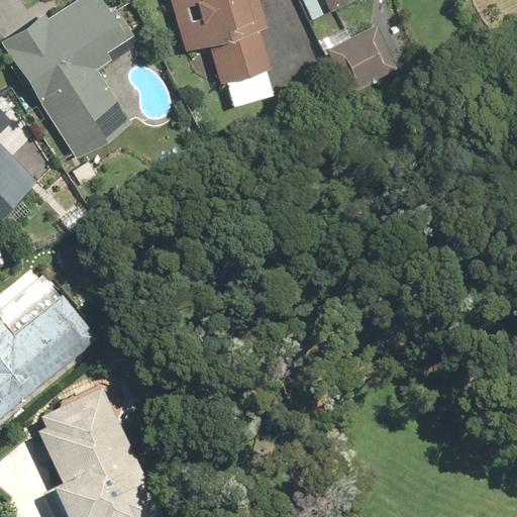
[(43,12),(0,39),(76,159),(133,122),(99,69),(114,59),(109,50),(131,36),(107,0),(76,0),(47,18),(43,12)]
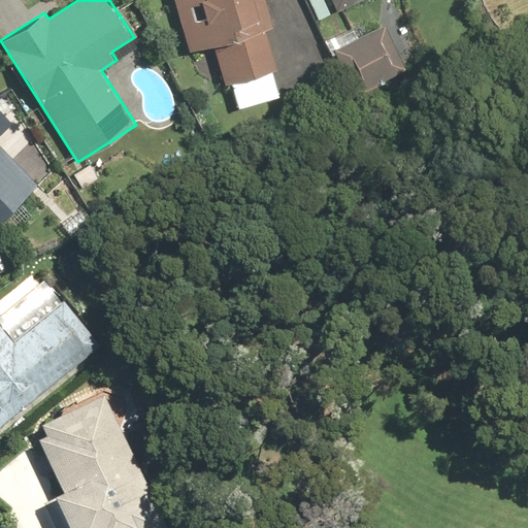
[(173,0),(189,53),(215,45),(226,87),(231,86),(237,108),(277,97),(270,71),(276,70),(265,30),(274,27),(266,0),(173,0)]
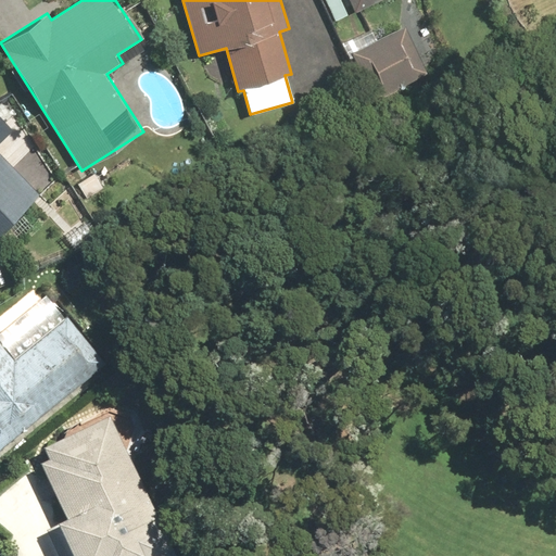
[(348,0),(354,14),(384,0),(348,0)]
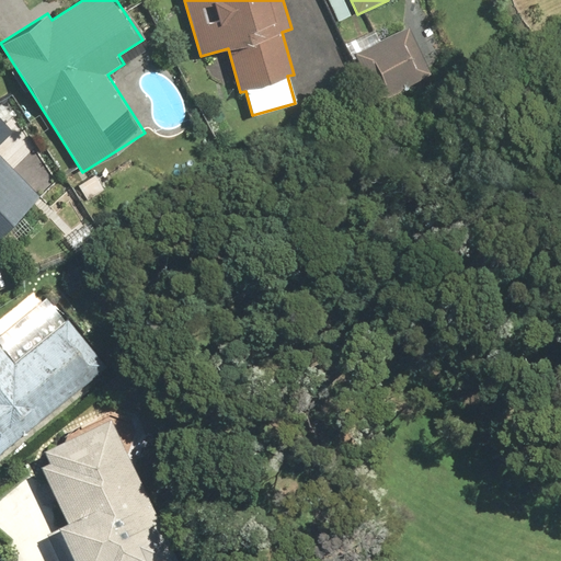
[(428,71),(407,26),(355,52),(377,96),(428,71)]
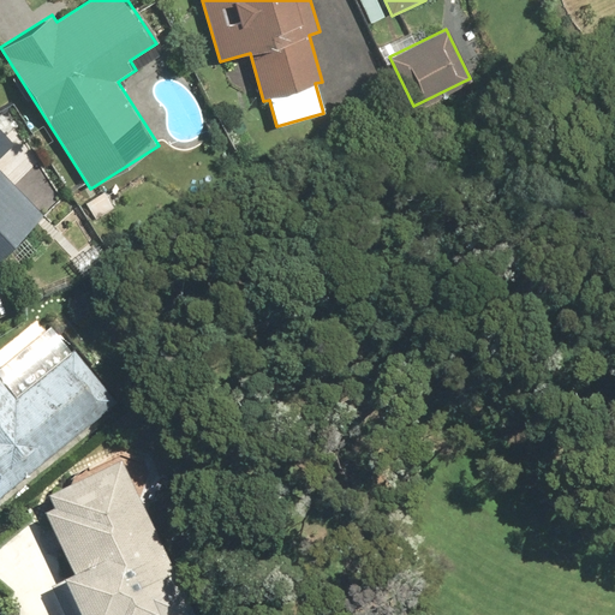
[(0,260),(46,216),(0,167),(0,157),(16,143),(0,126),(0,260)]
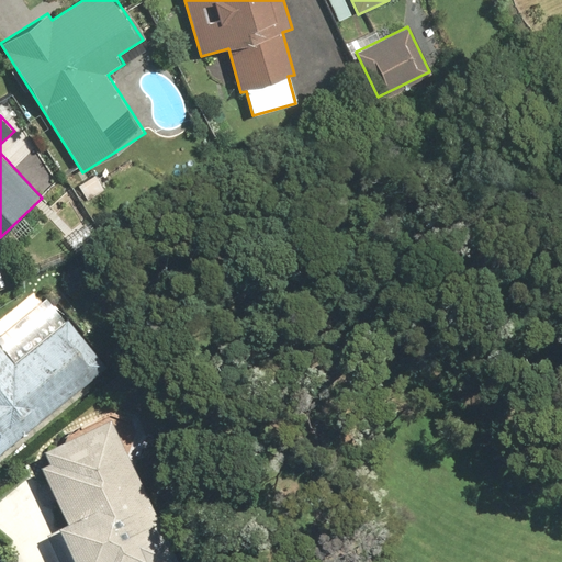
[(0,351),(0,460),(92,378),(54,334),(15,369),(0,351)]
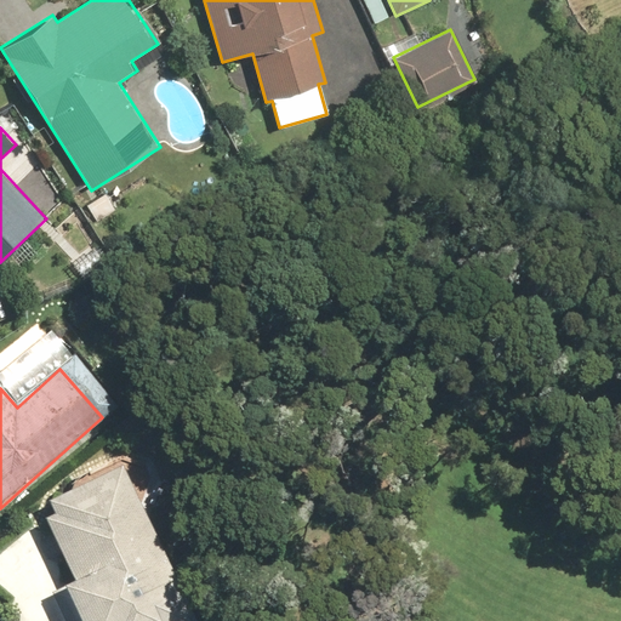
[(43,511),(74,585),(64,590),(77,620),(197,620),(134,472),(43,511)]
